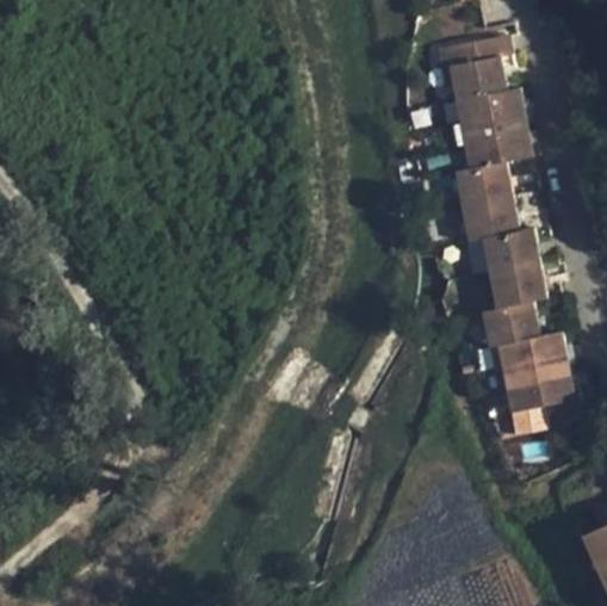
[(513,408),(514,413),(576,401),(562,331),(540,334),(532,300),(547,297),(532,229),(519,230),(505,161),(532,155),(518,87),(506,90),(497,57),(508,55),(503,33),(443,47),(451,91),(459,127),(463,143),(468,168),(453,172),(454,178),(457,190),(465,224),(466,236),(468,241),(483,239),(499,309),(483,311),(490,346),(500,344),(513,408)]
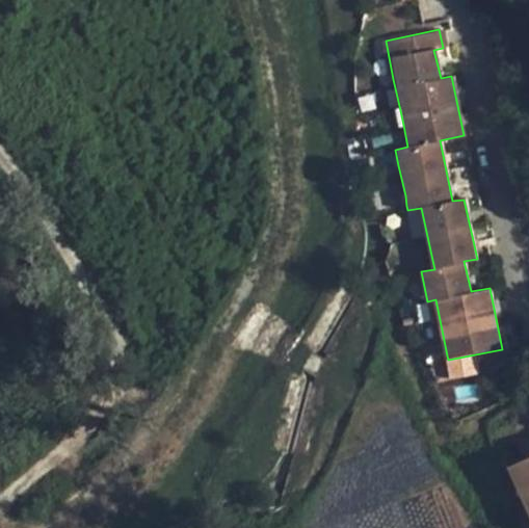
[(385,81),(393,79),(386,41),(376,42),(385,81)]
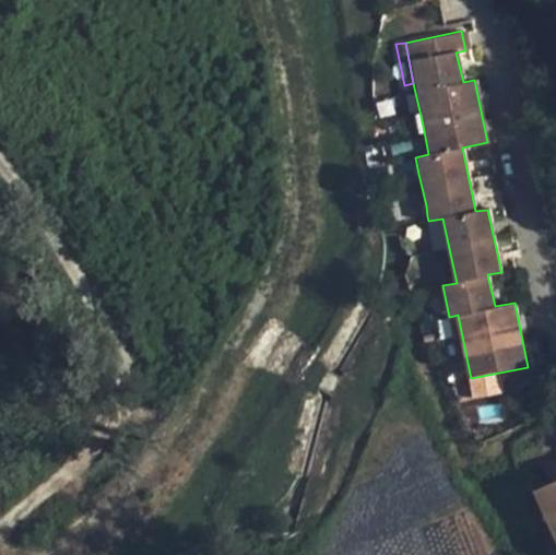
[(417,133),(424,131),(421,116),(413,117),(417,133)]
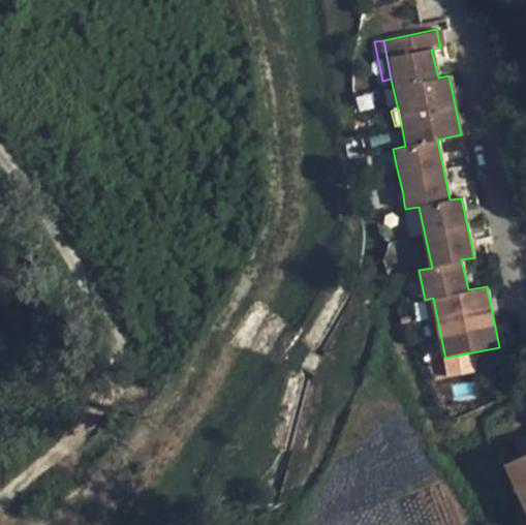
[(389,166),(396,164),(394,154),(387,156),(389,166)]
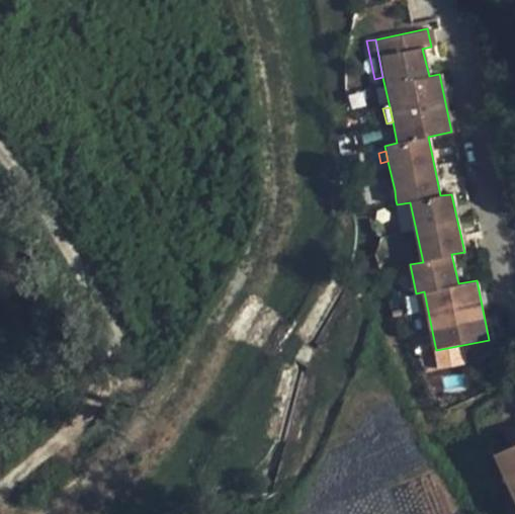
[(390,201),(396,200),(395,190),(387,191),(390,201)]
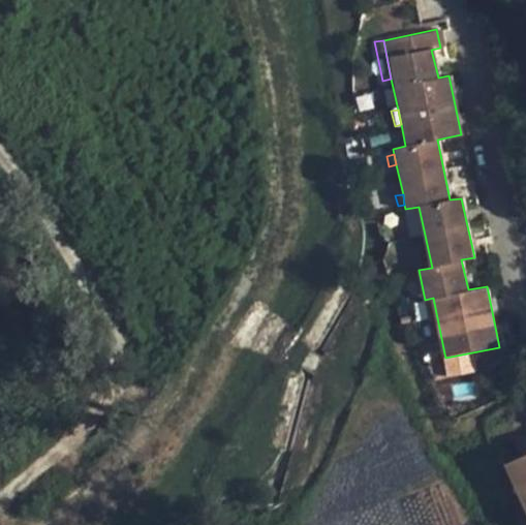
[(436,356),(444,353),(433,298),(425,300),(436,356)]
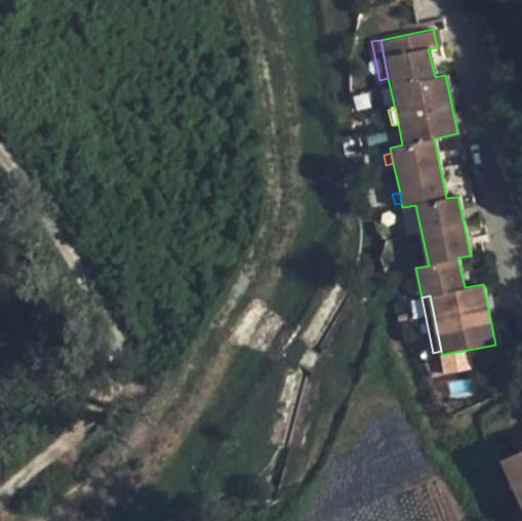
[(521,447),(508,454),(521,484),(521,447)]
